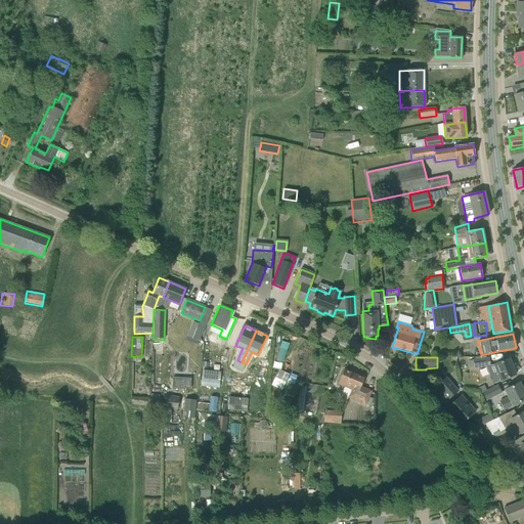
[(480,359),(469,360),(470,367),(473,366),(474,367),(482,366),(486,366),(489,365),(488,358),(480,359)]
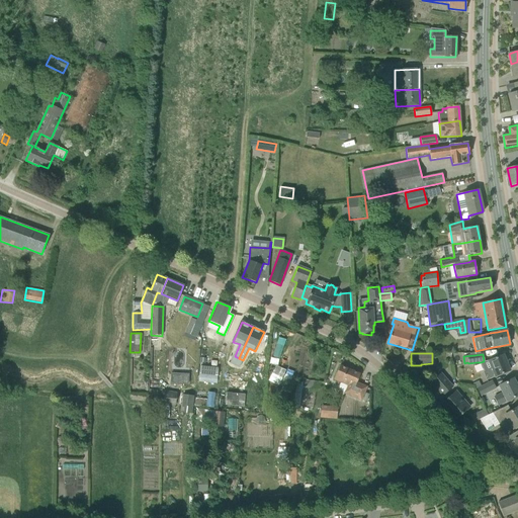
[(484,361),(481,362),(484,371),(483,371),(486,380),(500,374),(509,370),(503,355),(494,358),(488,361),(484,361)]
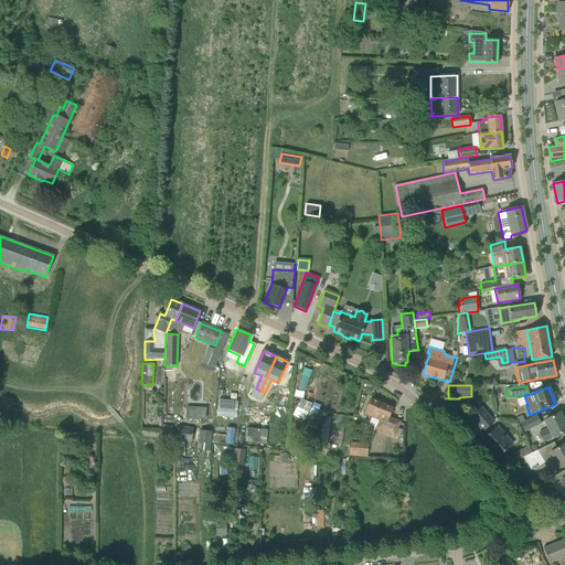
[(371,417),(370,422),(371,426),(375,428),(375,429),(394,436),(400,422),(388,417),(393,408),(370,398),(364,414),(371,417)]
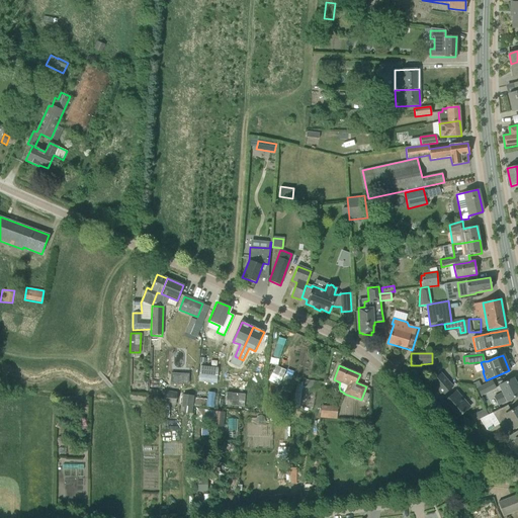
[(431,382),(442,396),(452,386),(441,373),(431,382)]
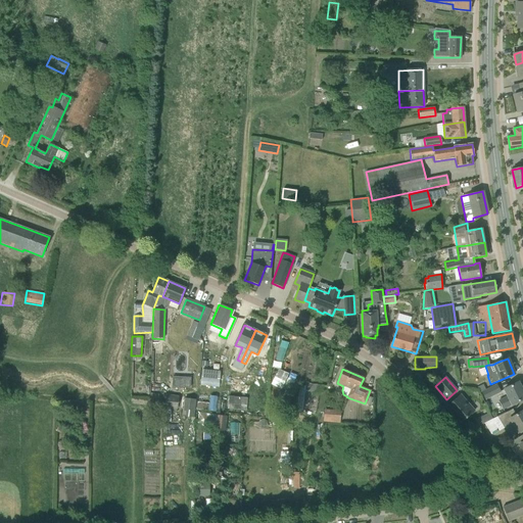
[(288,379),(284,385),(290,389),(294,383),(288,379)]
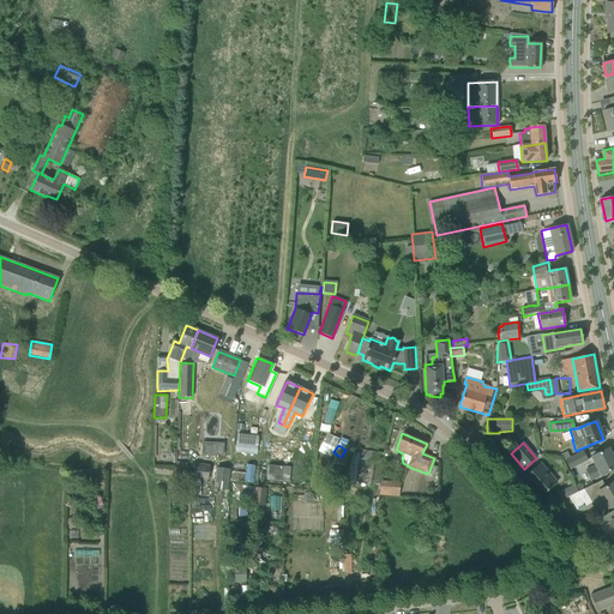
[(585,470),(590,480),(600,475),(613,468),(613,461),(608,449),(597,455),(591,457),(595,465),(585,470)]
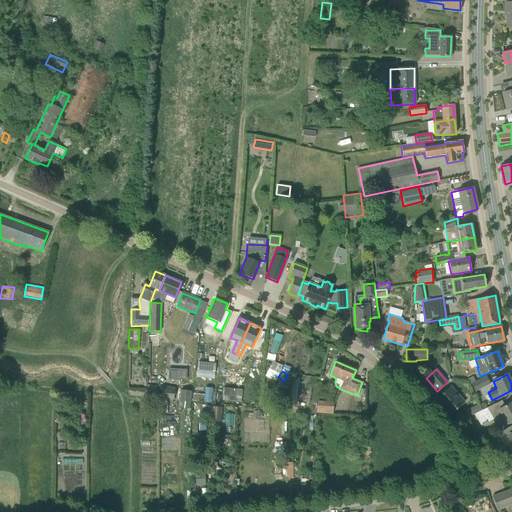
[(296,383),(314,385),(315,377),(297,375),(296,383)]
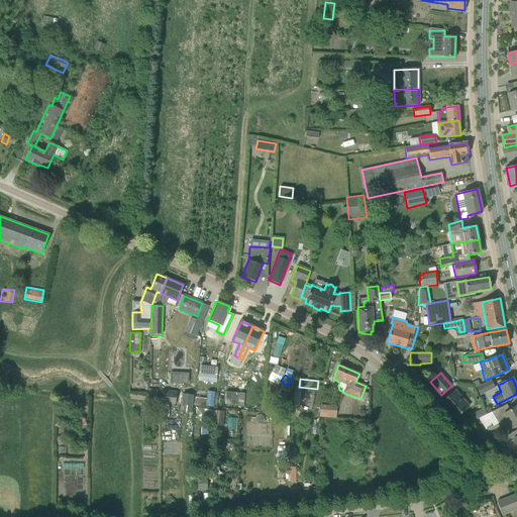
[(476,388),(480,395),(494,388),(491,381),(480,386),(476,388)]
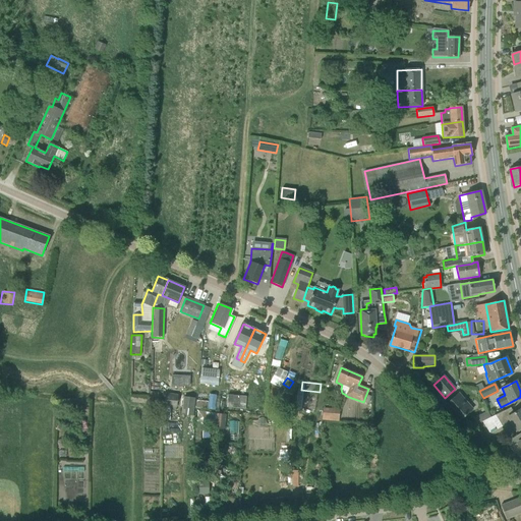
[(131,403),(149,405),(150,396),(132,394),(131,403)]
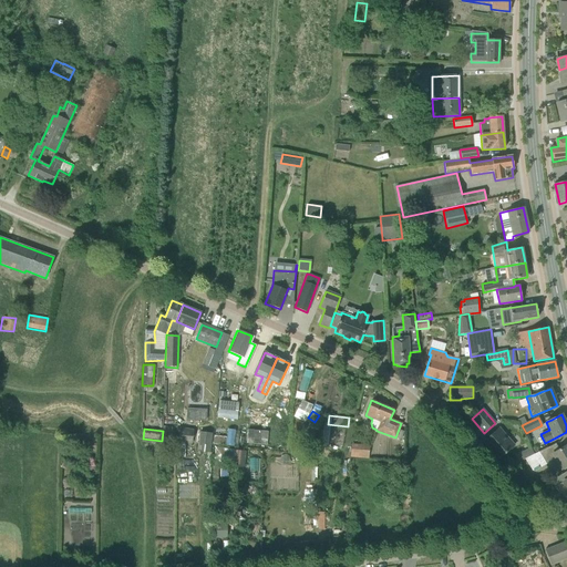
[(179,429),(178,442),(192,443),(193,430),(179,429)]
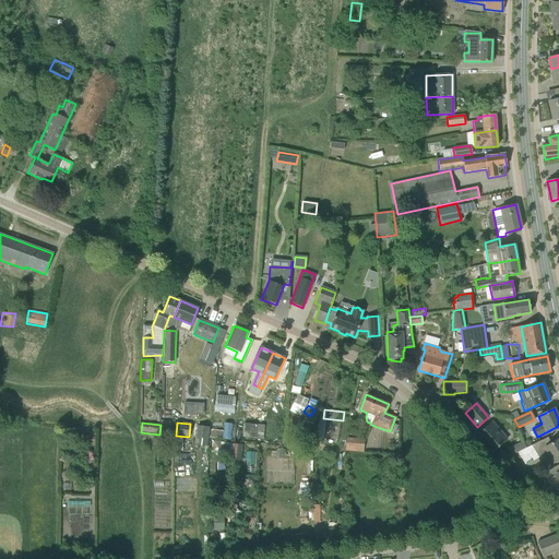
[(476,436),(491,453),(506,440),(490,424),(476,436)]
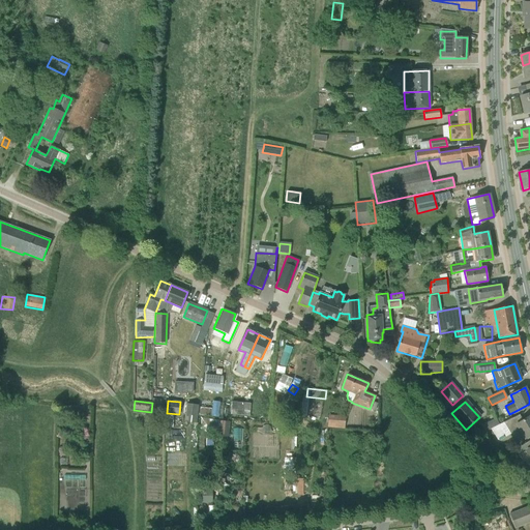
[(188,417),(187,421),(196,422),(198,405),(185,404),(183,416),(188,417)]
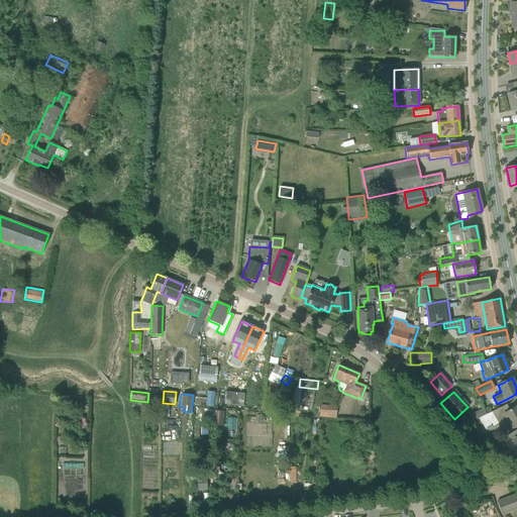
[(194,397),(194,405),(205,407),(206,399),(194,397)]
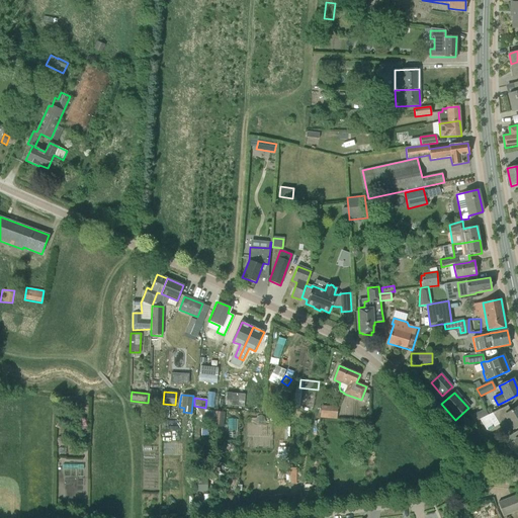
[(320,417),(337,419),(337,408),(321,406),(320,417)]
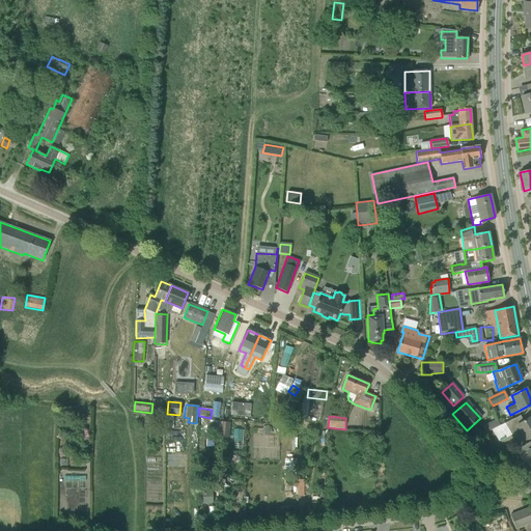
[(496,427),(490,430),(494,440),(497,438),(497,440),(505,436),(506,438),(511,435),(516,445),(526,440),(530,436),(530,416),(520,424),(516,417),(504,423),(500,425),(496,427)]
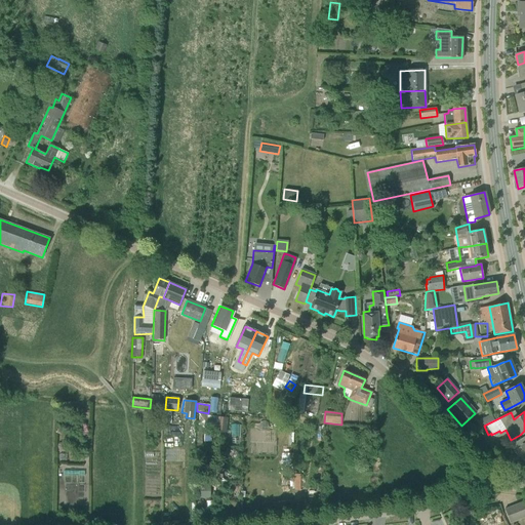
[(480,428),(484,426),(490,422),(487,415),(483,417),(476,421),(480,428)]
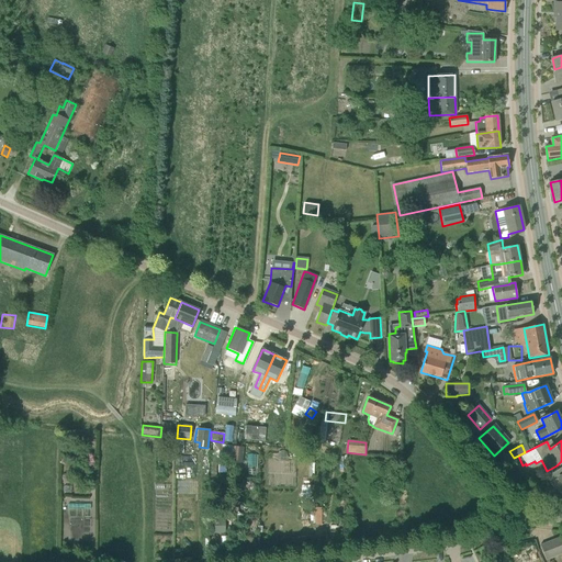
[(211,463),(218,464),(218,461),(232,462),(233,460),(238,461),(239,449),(218,447),(218,454),(212,453),(211,463)]
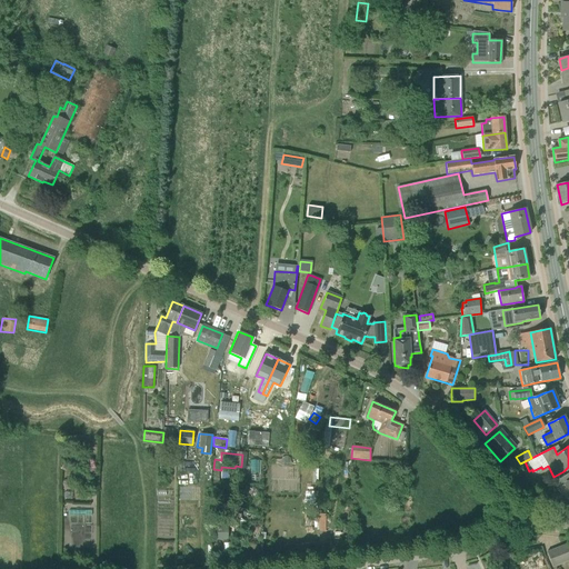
[(568,472),(553,482),(561,496),(562,495),(565,497),(568,502),(568,472)]
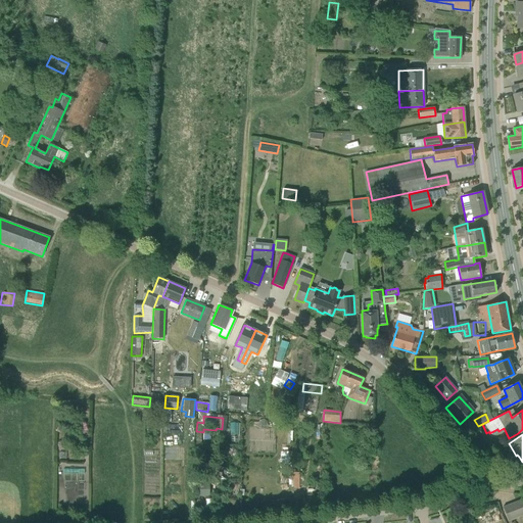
[(478,442),(471,449),(478,459),(481,456),(479,454),(484,448),(478,442)]
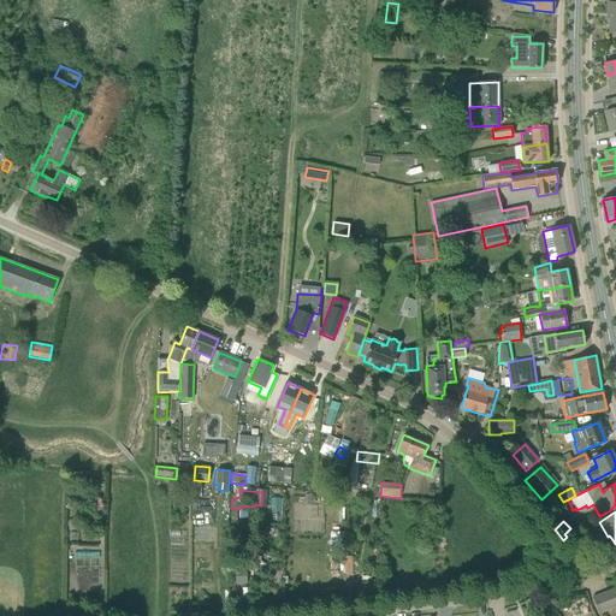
[(232,569),(232,584),(247,584),(247,569),(232,569)]
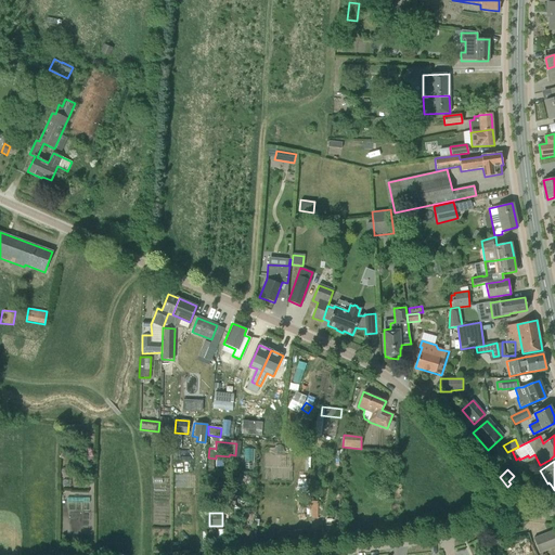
[(533,539),(539,553),(554,546),(554,531),(554,530),(533,539)]
